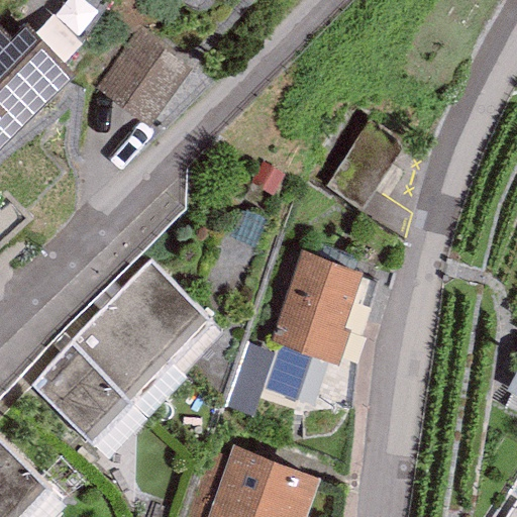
[(0,146),(75,76),(25,22),(10,36),(0,24),(0,146)]
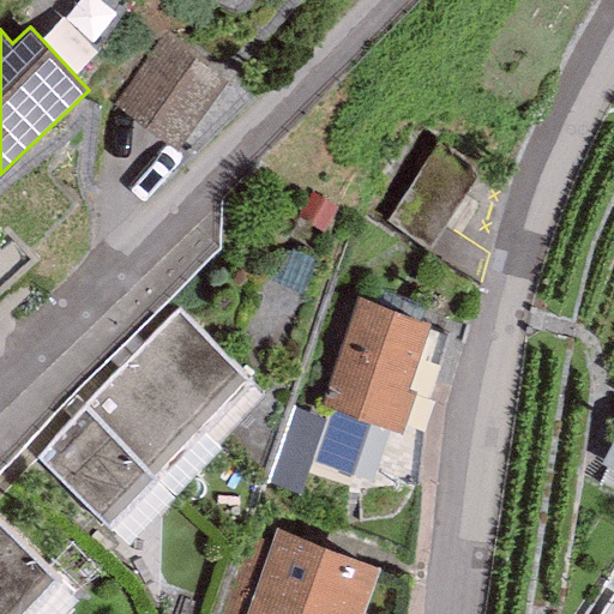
[(226,82),(163,35),(112,102),(175,154),(226,82)]
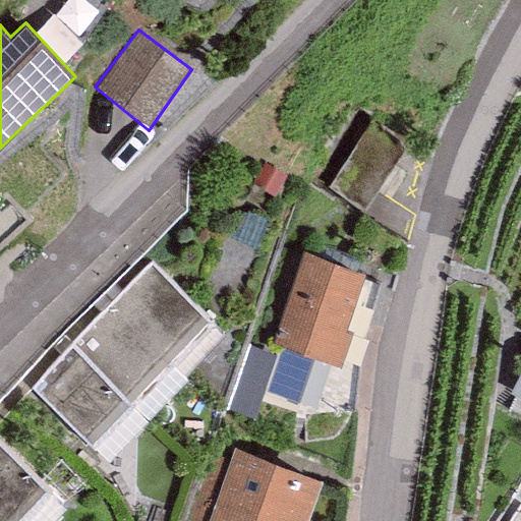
[(404,147),(369,124),(329,190),(363,212),(404,147)]
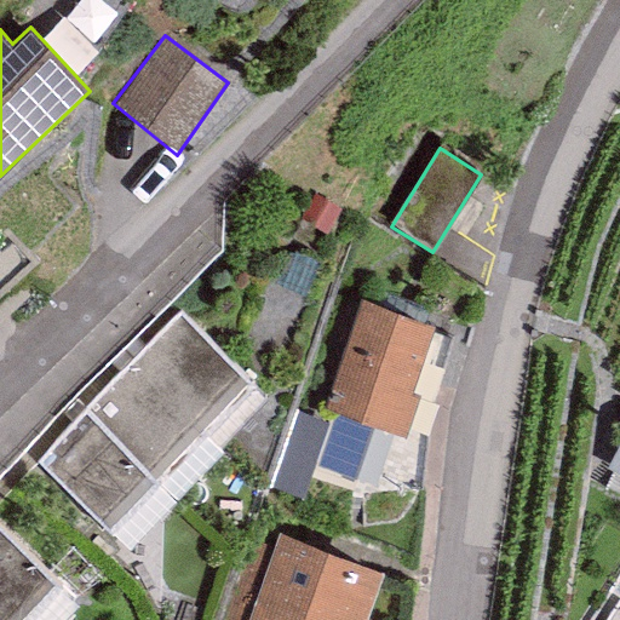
[(418,395),(409,392),(432,326),(360,300),(323,408),(403,436),(418,395)]
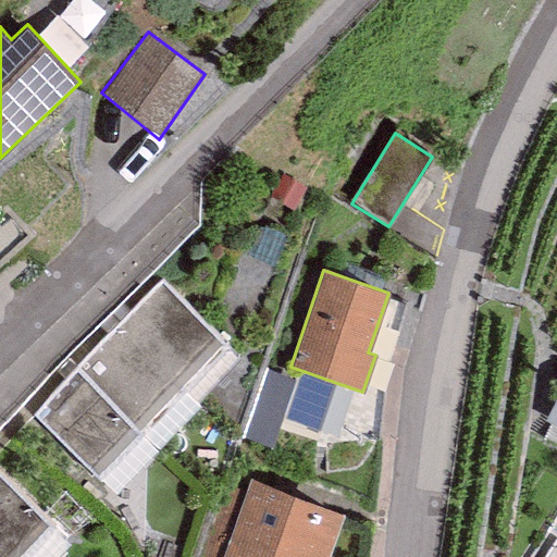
[(160,281),(31,416),(111,493),(240,358),(160,281)]
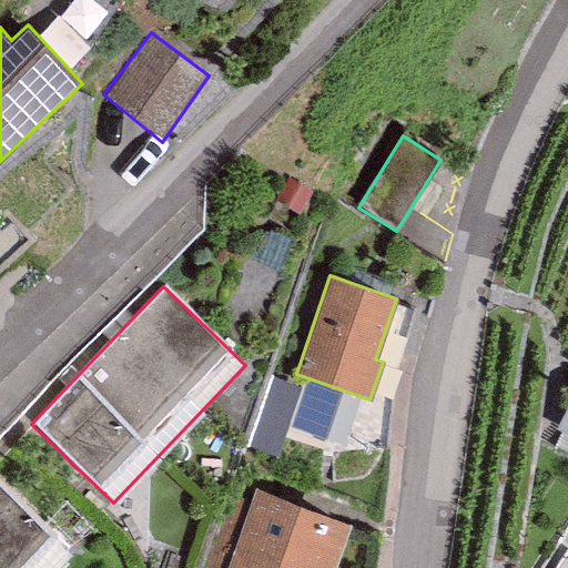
[(567,401),(554,429),(567,436),(567,401)]
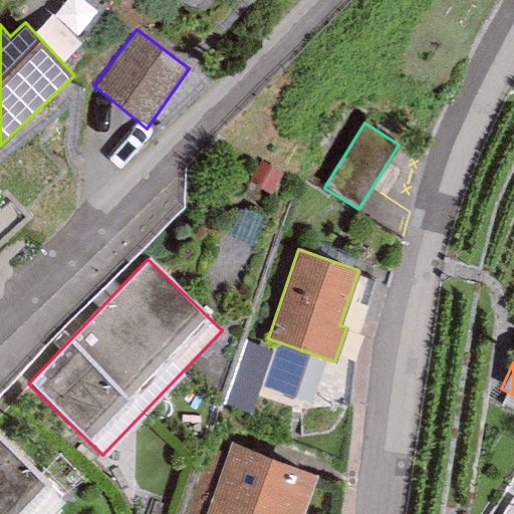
[(0,439),(0,513),(49,513),(63,499),(0,439)]
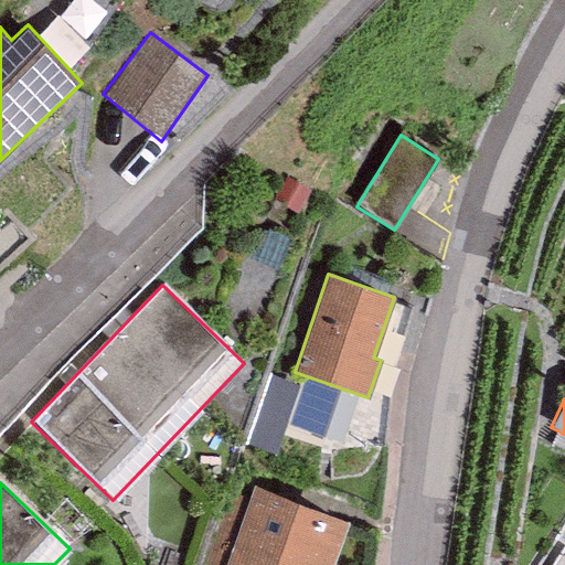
[(249,500),(228,493),(204,564),(336,564),(350,521),(254,489),(249,500)]
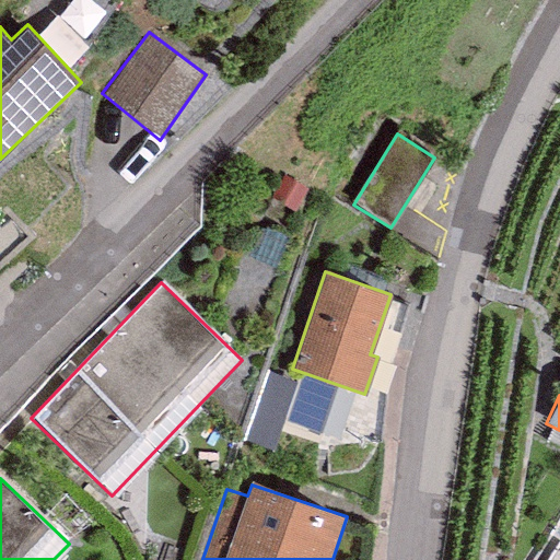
All buildings are outlined.
